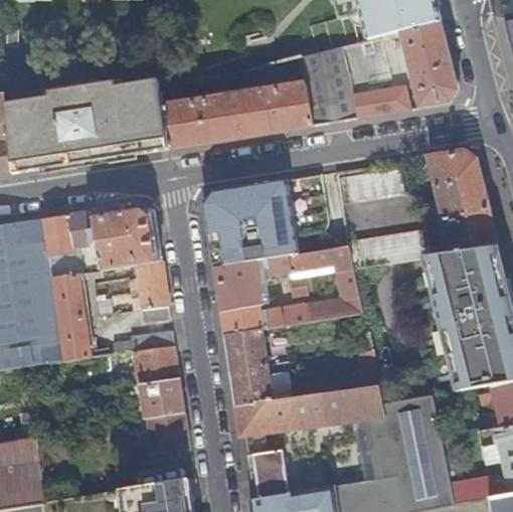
[(335,0),(346,44),(442,21),(436,0),(335,0)]
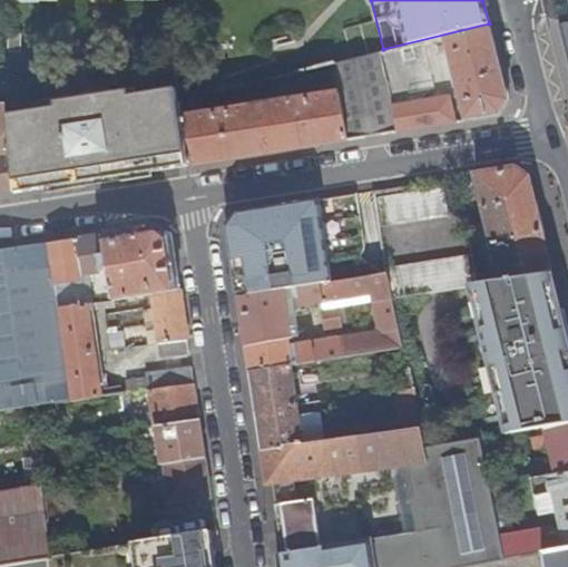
[(567,18),(558,21),(567,62),(567,18)]
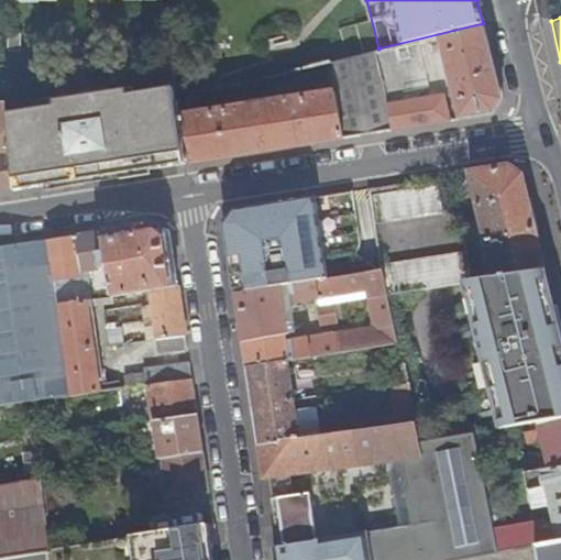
[(502,99),(483,23),(378,48),(326,62),(332,90),(342,136),(438,121),(493,112),(502,99)]
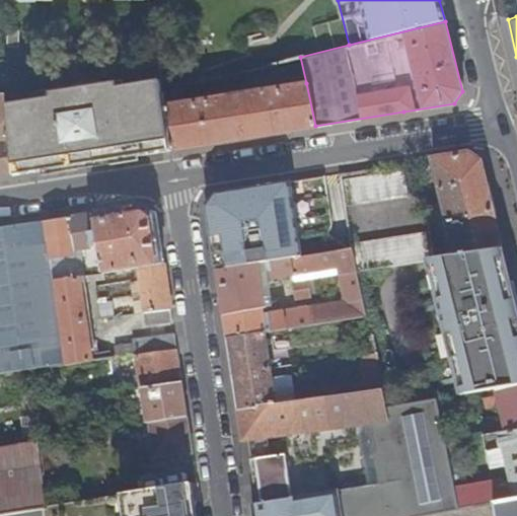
[(161,78),(124,84),(125,90),(162,84),(161,81),(161,78)]
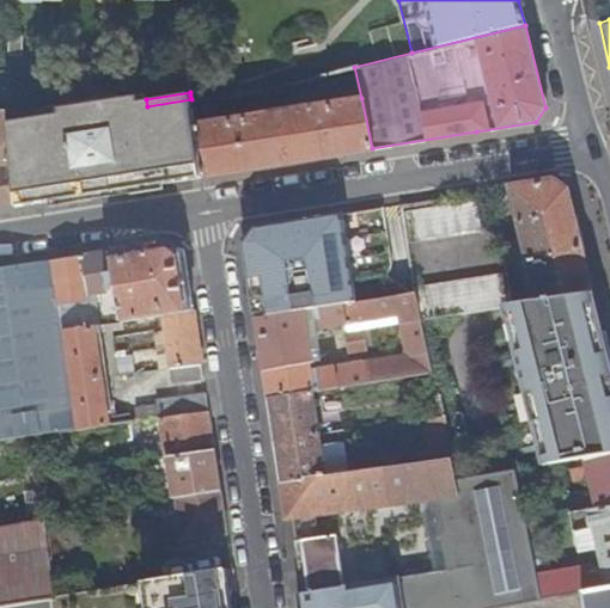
[(117,94),(81,100),(63,103),(65,105),(83,104),(105,103),(146,99),(145,94),(119,98),(117,94)]
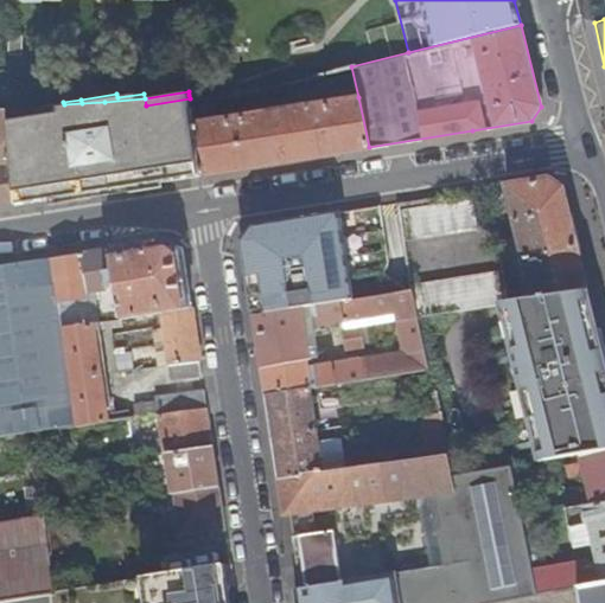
[(313,156),(369,147),(358,97),(193,122),(201,174),(235,168),(313,156)]
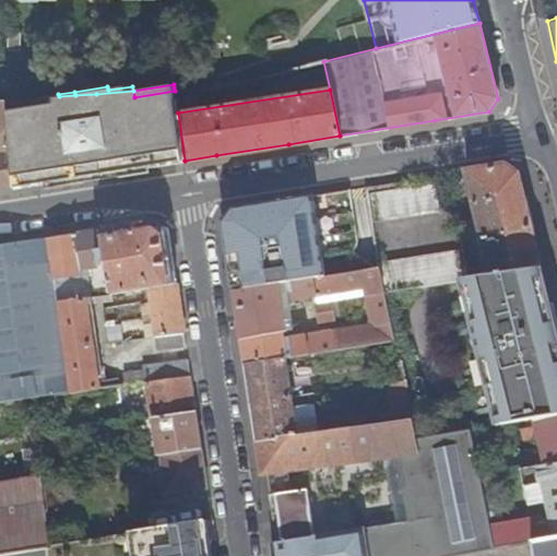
[(134,97),(133,91),(96,94),(107,173),(155,165),(185,161),(178,113),(175,93),(175,91),(134,97)]
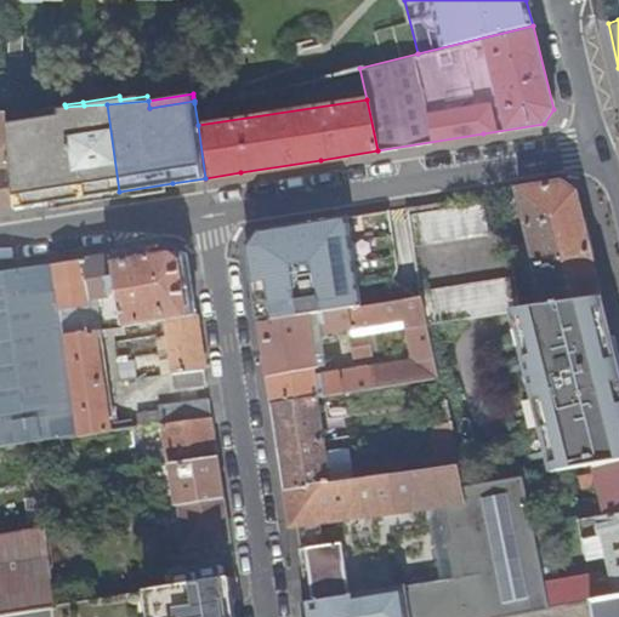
[(35,112),(37,118),(38,125),(5,130),(15,209),(104,194),(119,192),(107,104),(84,106),(66,107),(66,108),(35,112)]
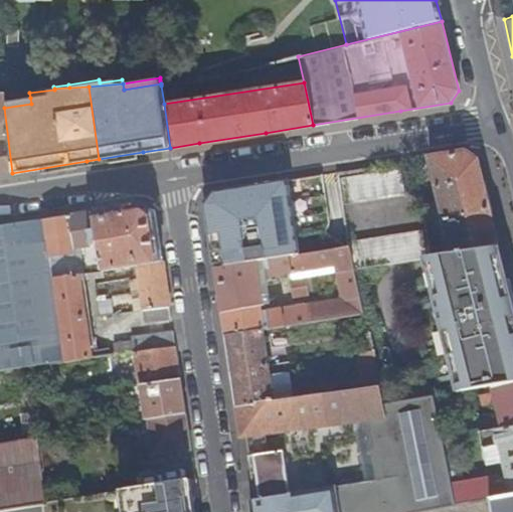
[(2,93),(0,93),(0,174),(12,173),(4,108),(3,103),(2,93)]
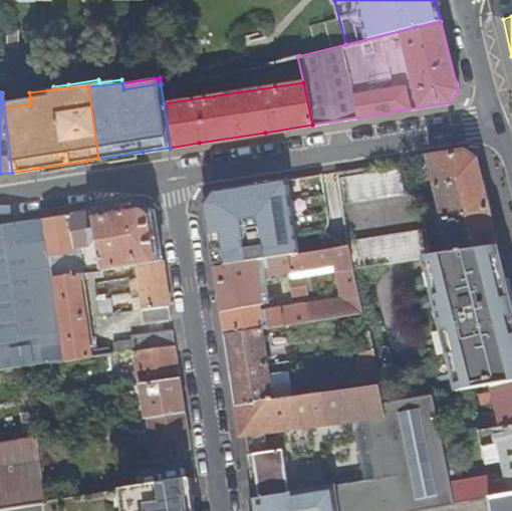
[(3,102),(4,107),(31,103),(30,97),(3,102)]
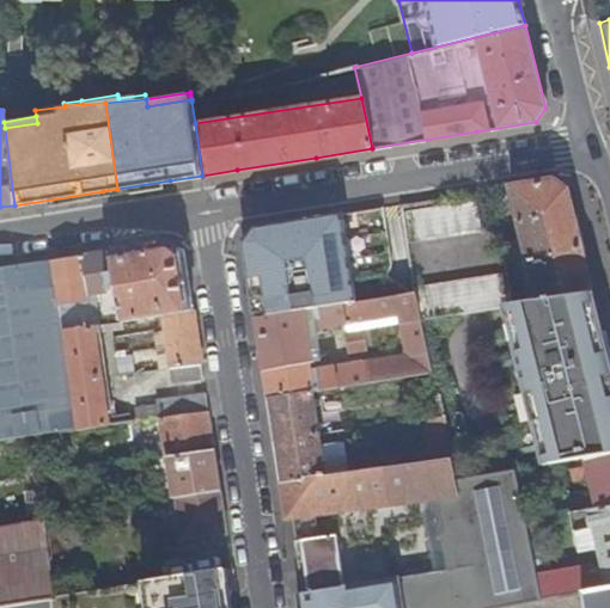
[(537,298),(591,289),(577,233),(566,186),(553,178),(510,185),(537,298)]
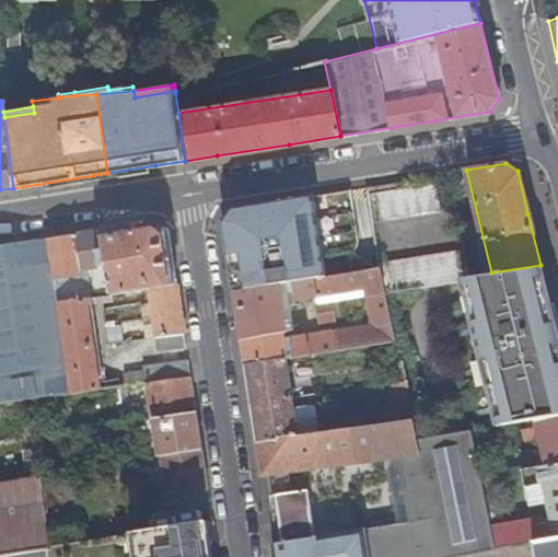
[(433,181),(368,192),(372,220),(439,209),(433,181)]
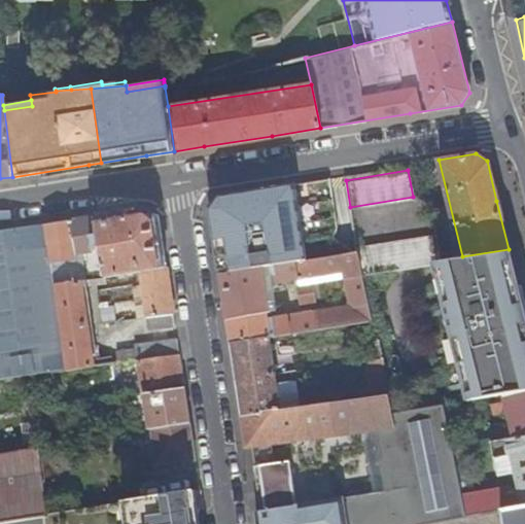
[(218,195),(209,206),(219,273),(306,259),(293,183),(218,195)]
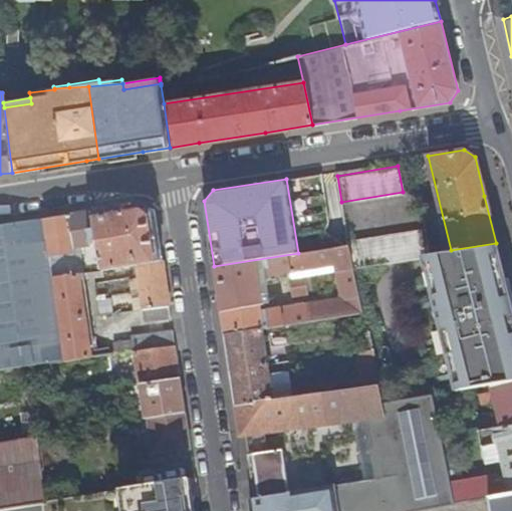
[(145,319),(171,315),(170,303),(156,211),(144,201),(42,217),(65,359),(91,355),(79,278),(85,277),(84,271),(68,273),(64,251),(75,250),(74,246),(97,242),(101,269),(137,263),(145,319)]
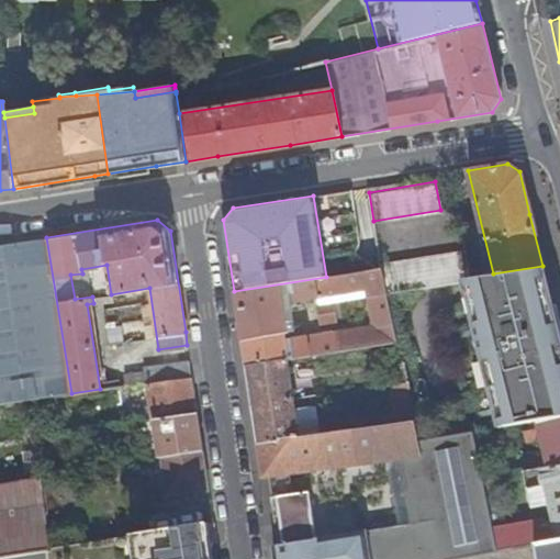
[(0,404),(71,393),(46,237),(0,245),(0,404)]
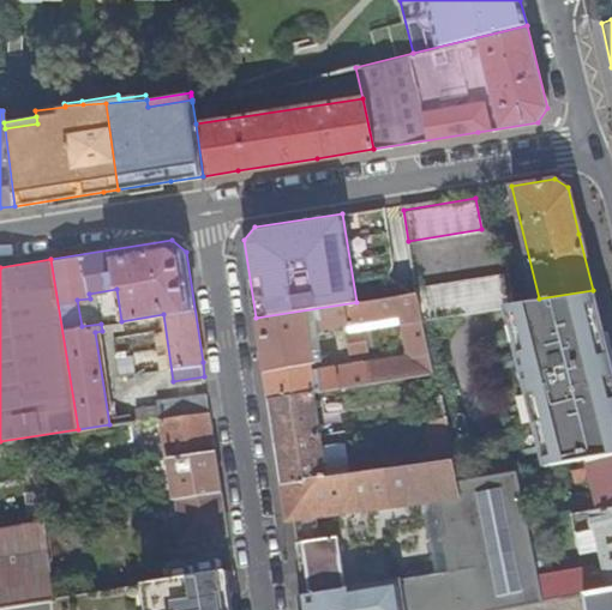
[(504,303),(513,303),(507,271),(415,288),(417,291),(423,316),(504,303)]
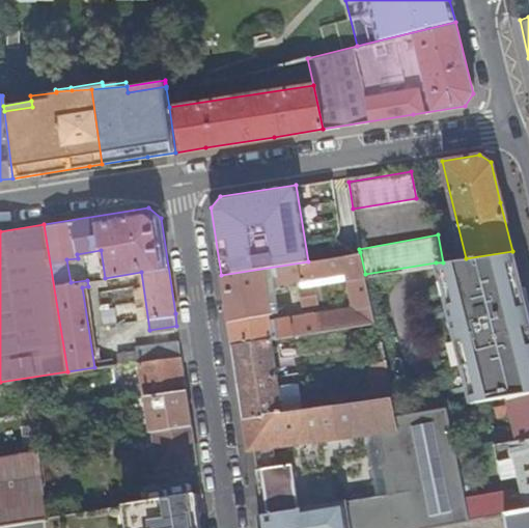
[(528,318),(519,277),(512,251),(466,258),(444,261),(453,301),(446,303),(461,365),(470,363),(478,399),(504,395),(528,390),(528,318)]
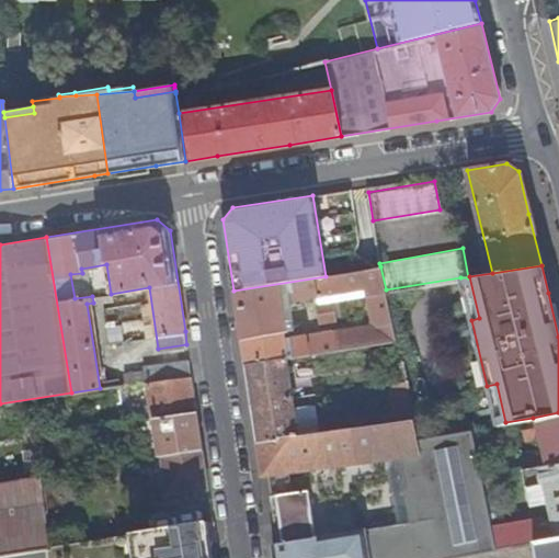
[(234,291),(239,333),(243,363),(285,356),(397,340),(386,289),(380,266),(326,276),(234,291)]
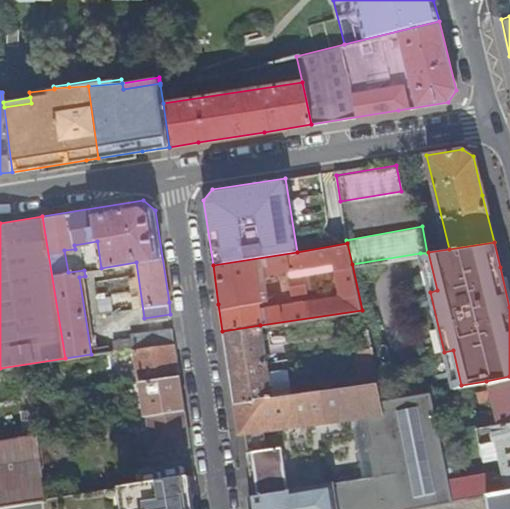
[(427,253),(420,253),(430,292),(437,290),(428,252),(427,253)]
